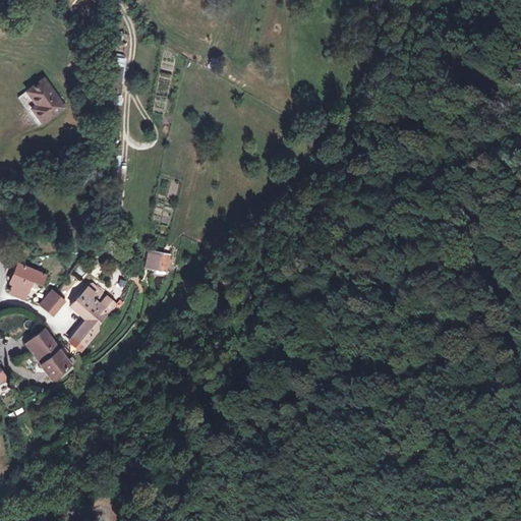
[(129,35),(114,33),(113,47),(128,49),(129,35)]
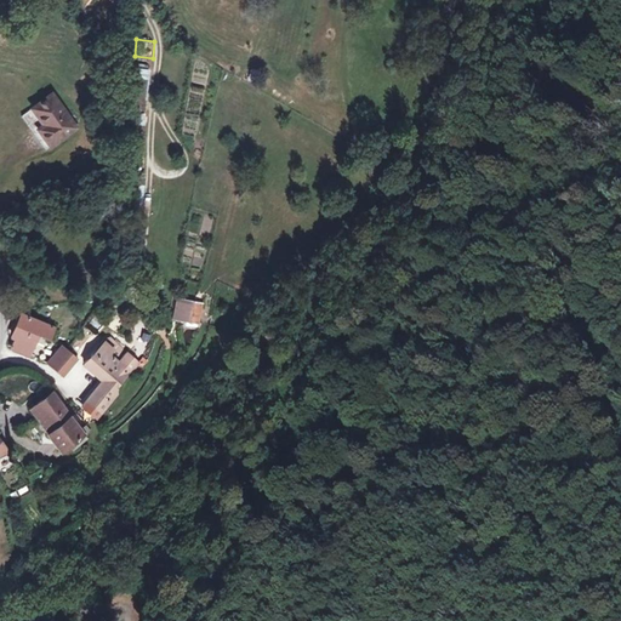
[(153,58),(135,56),(132,84),(151,85),(153,58)]
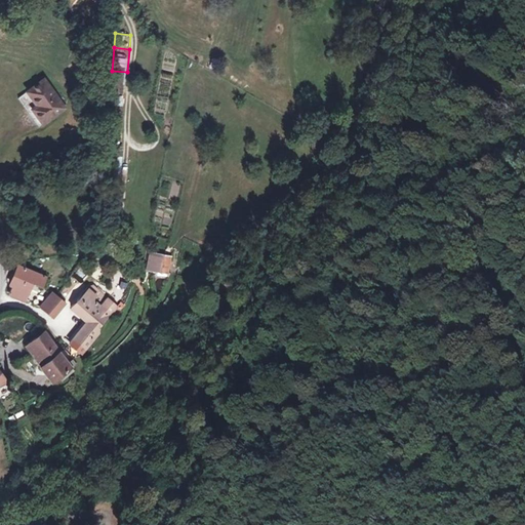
[(63,106),(42,78),(17,96),(28,110),(32,108),(42,121),(63,106)]
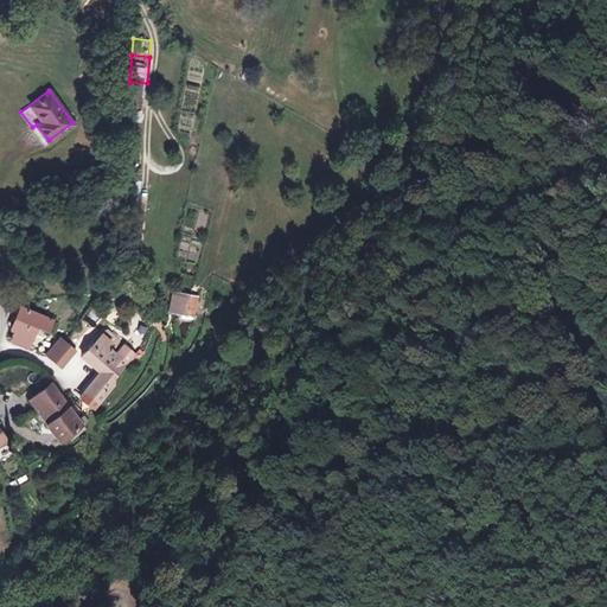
[(49,140),(37,125),(32,127),(44,144),(49,140)]
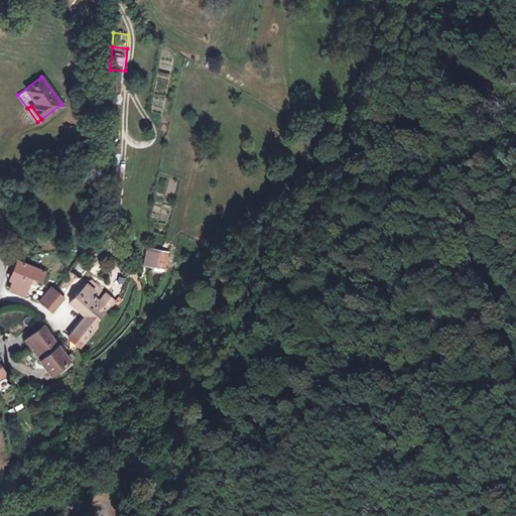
[(143,248),(144,260),(167,260),(167,248),(143,248)]
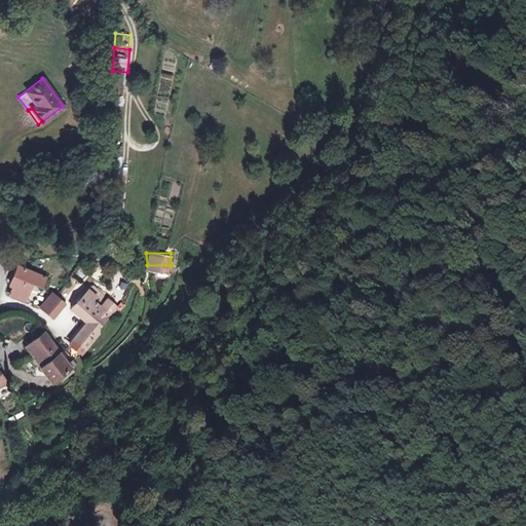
[(13,287),(11,290),(27,297),(32,285),(42,289),(47,277),(19,265),(10,284),(13,287)]
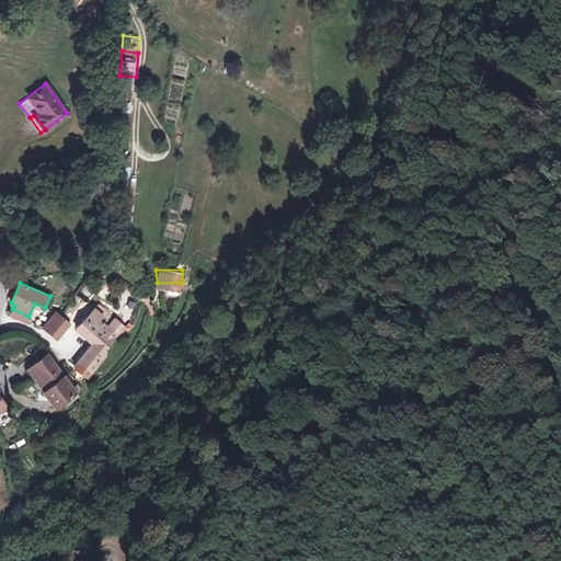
[(69,315),(83,302),(78,296),(64,308),(69,315)]
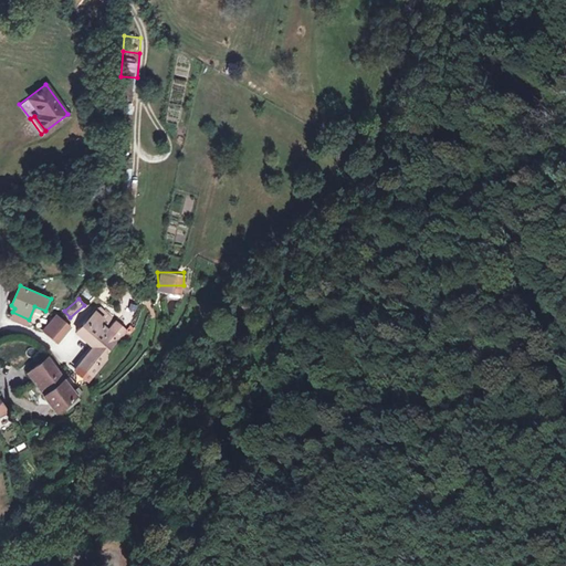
[(29,320),(12,312),(10,316),(27,324),(29,320)]
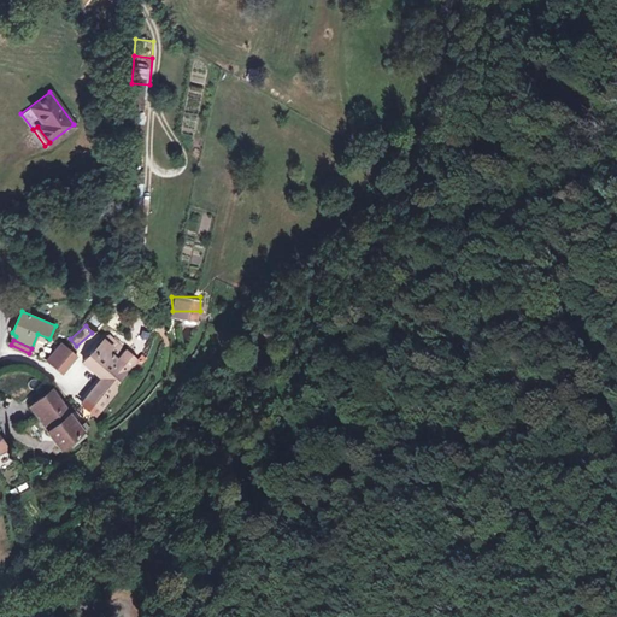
[(111,345),(104,340),(84,363),(105,380),(84,405),(99,416),(121,389),(118,387),(131,371),(121,362),(128,351),(115,341),(111,345)]
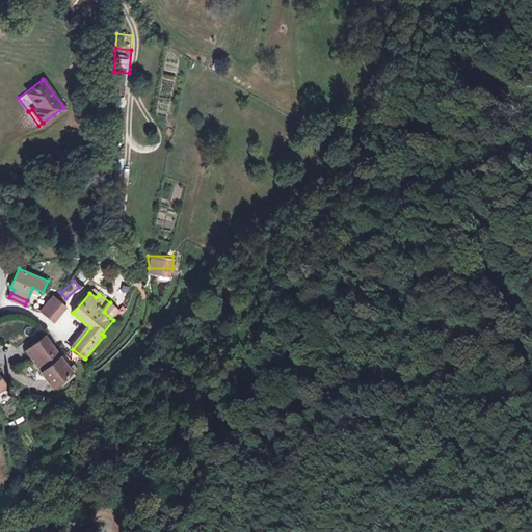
[(127,302),(116,295),(110,302),(104,312),(113,320),(127,302)]
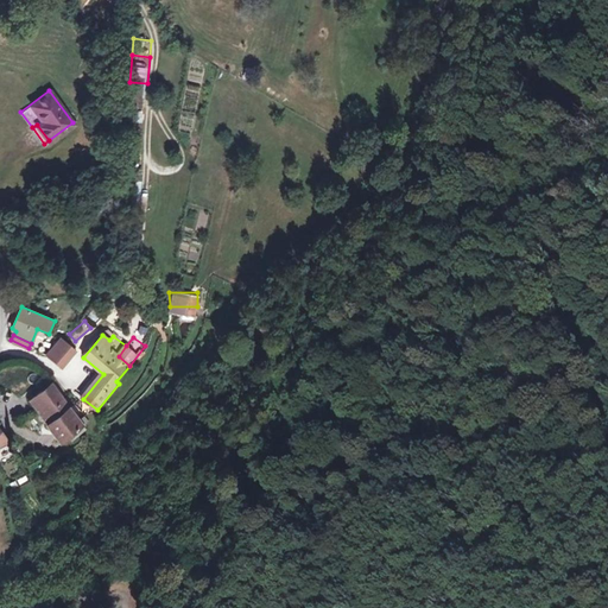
[(71,355),(56,342),(45,354),(44,354),(61,368),(71,355)]
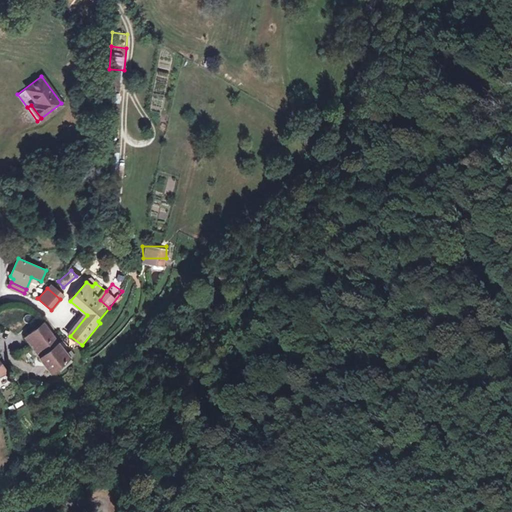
[(70,354),(44,323),(25,339),(54,374),(77,355),(73,351),(70,354)]
